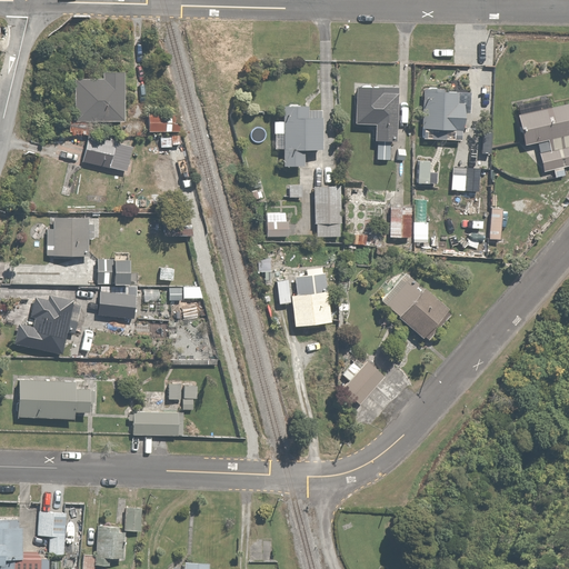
[(77,80),(77,122),(126,122),(125,72),(106,73),(106,80),(77,80)]
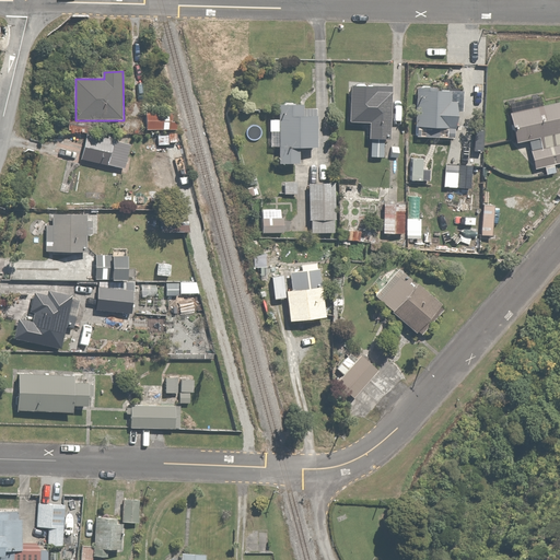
[(394,84),(351,84),(351,124),(370,124),(370,141),(393,141),(394,84)]
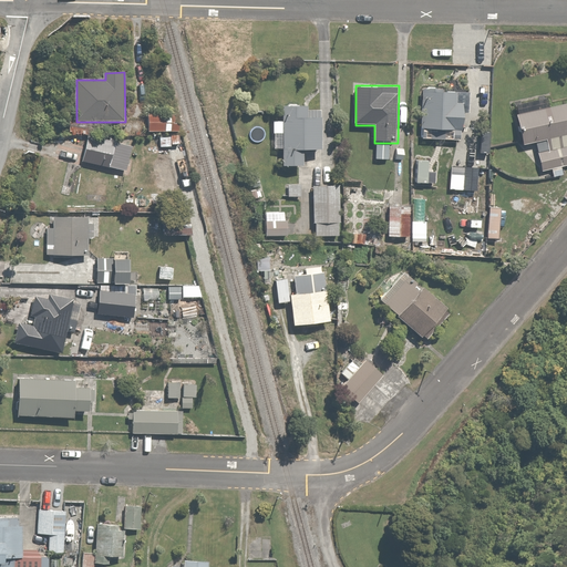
[(467,91),(424,91),(423,133),(466,134),(467,91)]
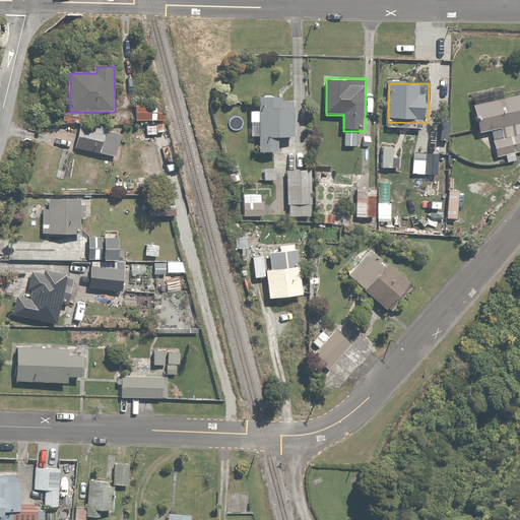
[(519,98),(496,104),(493,91),(470,96),(477,125),(479,134),(503,129),(505,136),(494,139),(499,158),(519,153),(519,98)]
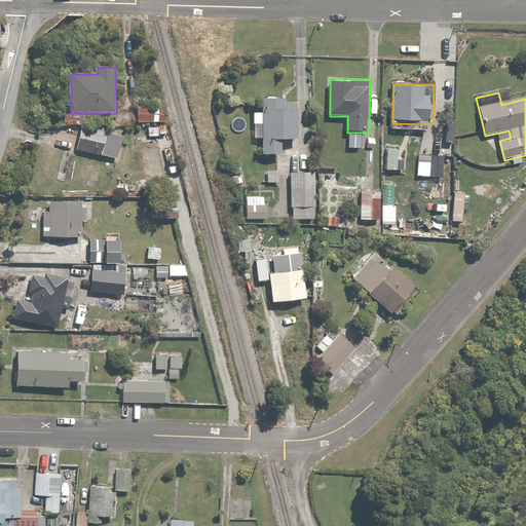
[(298,105),(287,104),(287,98),(263,98),(262,156),(286,156),(287,142),(297,142),(298,105)]
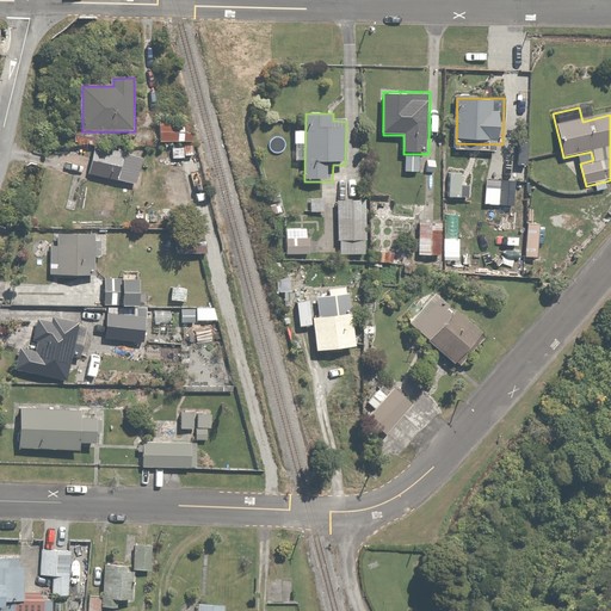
[(193,123),(161,123),(161,144),(193,144),(193,123)]
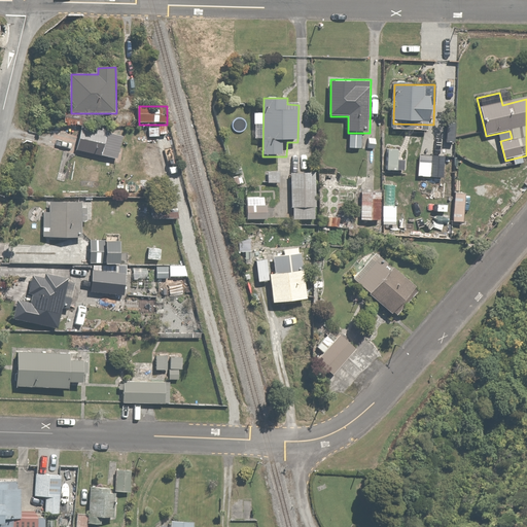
[(66,113),(65,126),(81,127),(82,114),(66,113)]
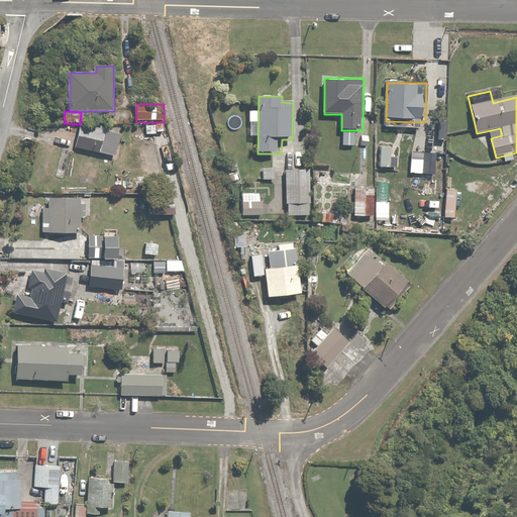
[(166,123),(146,125),(147,135),(166,134),(166,123)]
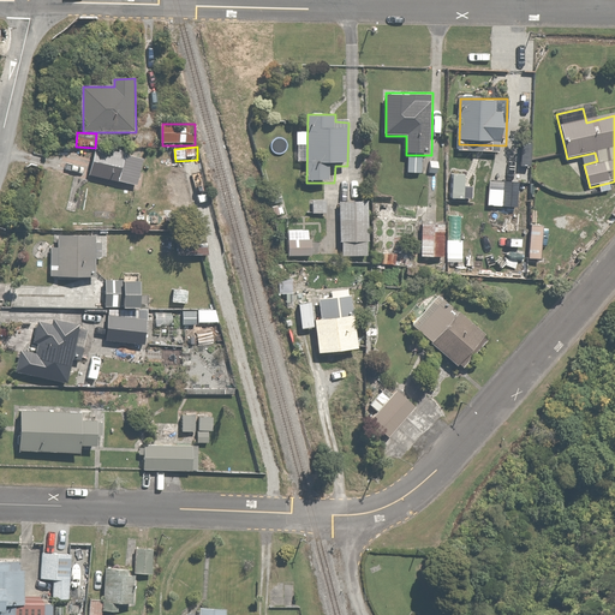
[(136,181),(138,168),(141,160),(118,154),(96,148),(89,175),(124,184),(125,178),(136,181)]
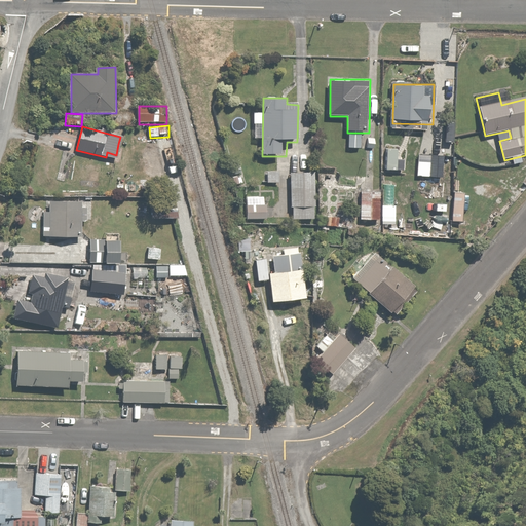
[(446,194),(447,159),(447,156),(440,155),(431,155),(429,193),(446,194)]
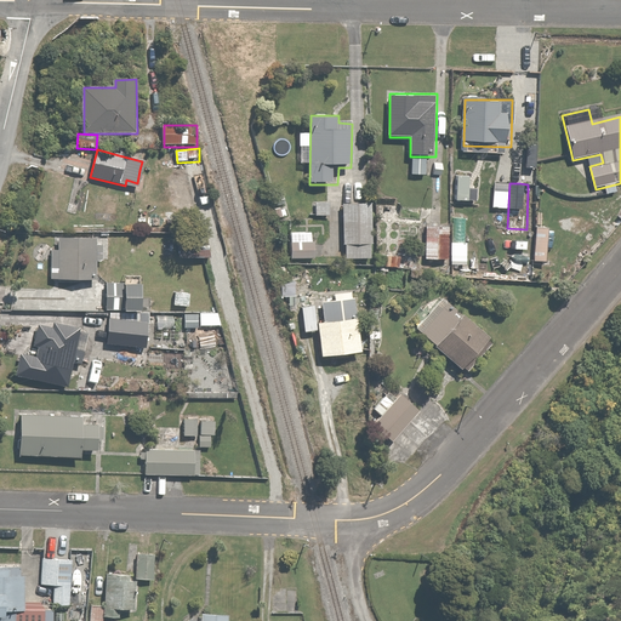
[(331,204),(318,203),(317,216),(330,216),(331,204)]
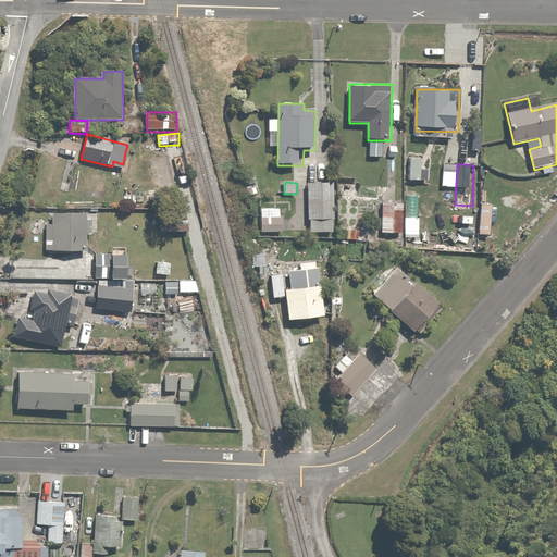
[(333,233),(334,220),(334,185),(307,184),(307,219),(310,219),(310,232),(333,233)]
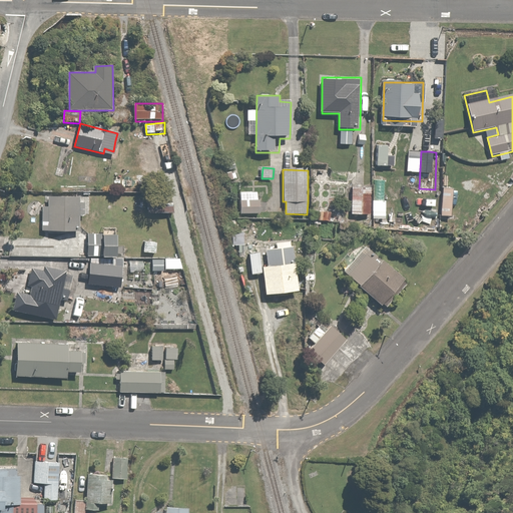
[(78,177),(77,187),(98,188),(99,178),(78,177)]
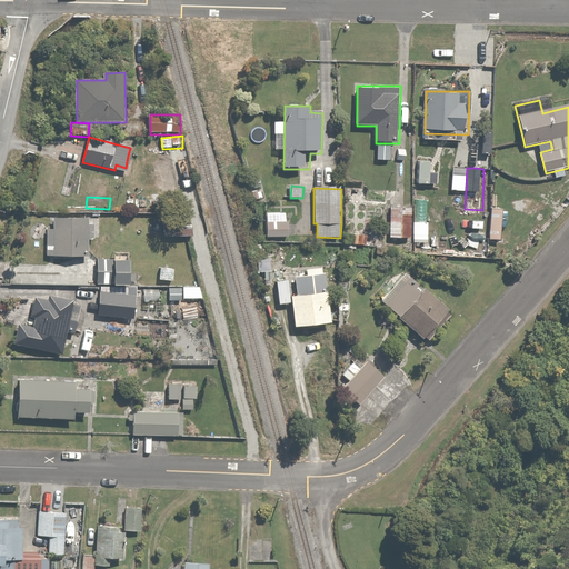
[(412,207),(390,207),(390,239),(412,239),(412,207)]
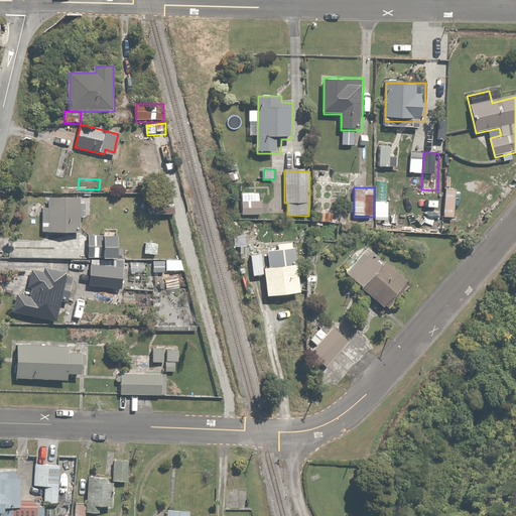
[(458,188),(444,188),(443,219),(466,219),(466,203),(457,203),(458,188)]
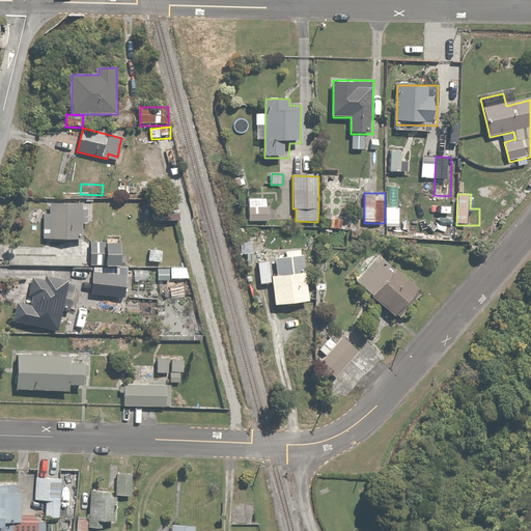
[(272,198),(249,197),(249,221),(272,222),(272,198)]
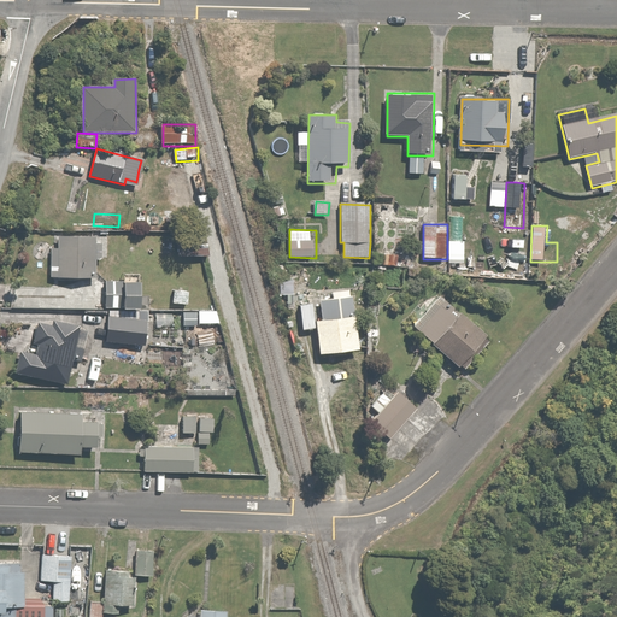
[(181,234),(180,256),(210,258),(211,235),(181,234)]
